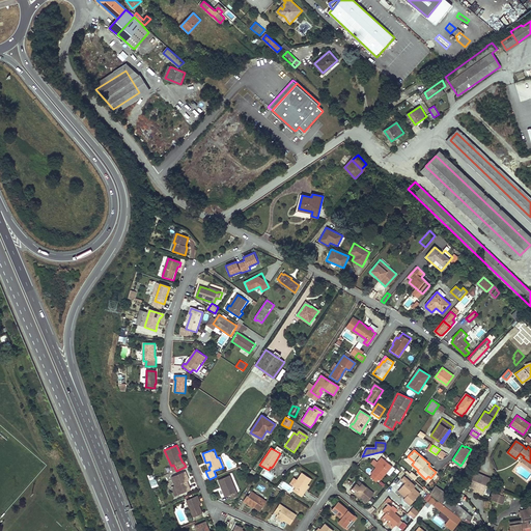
[(371,474),(378,479),(379,480),(391,466),(382,457),(379,460),(380,463),(375,467),(370,473),(371,474)]
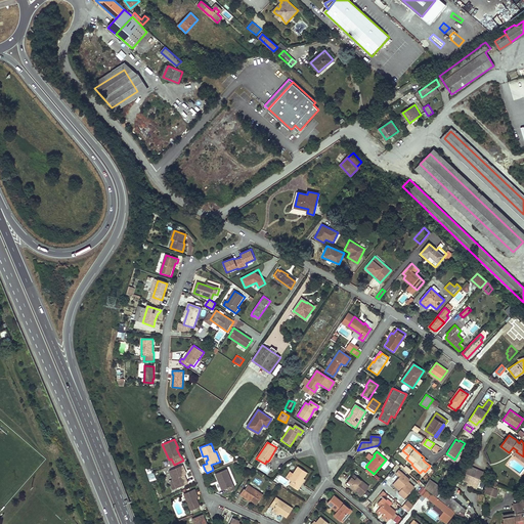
[(523,461),(523,456),(516,451),(514,453),(523,461)]
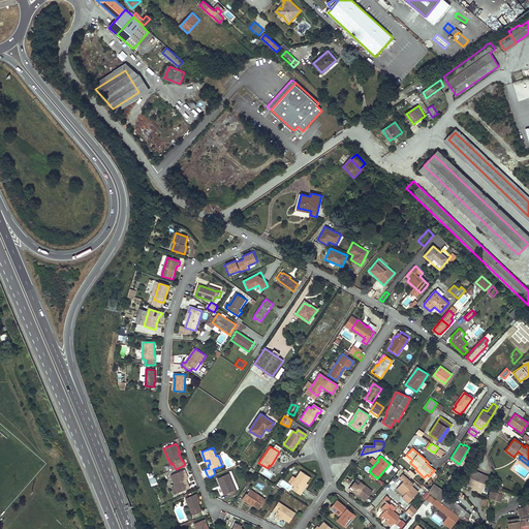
[(463,468),(461,474),(480,481),(483,476),(463,468)]
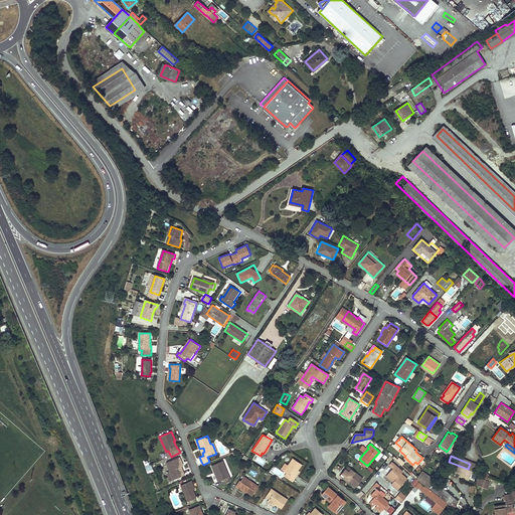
[(185,475),(182,467),(180,463),(182,462),(180,457),(167,463),(170,471),(173,470),(176,479),(185,475)]
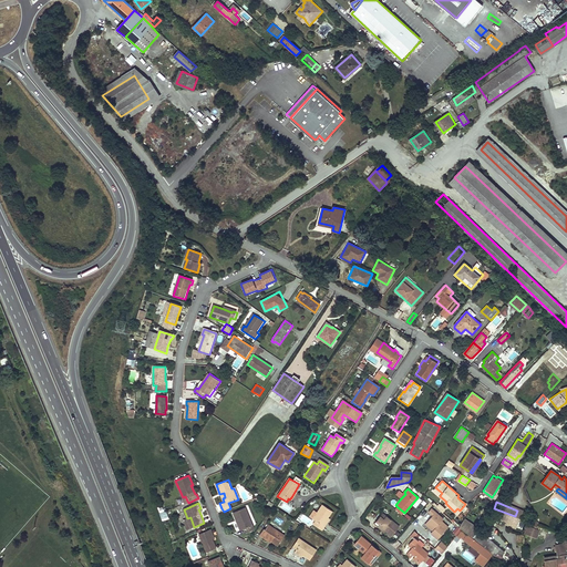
[(322,525),(328,518),(332,512),(322,505),(312,518),(316,521),(312,525),(321,531),(325,526),(322,525)]
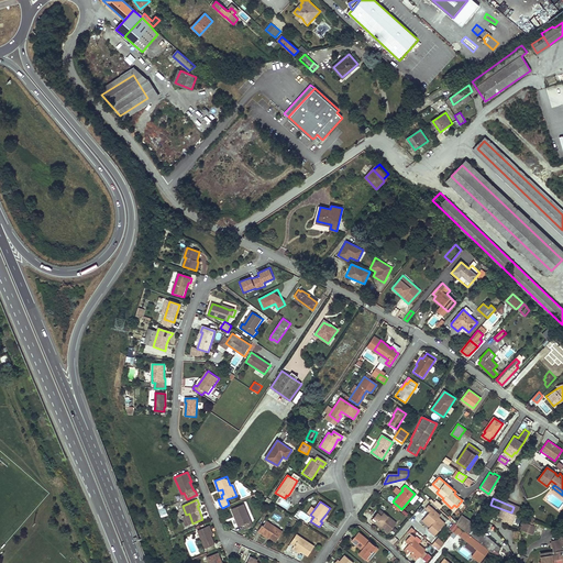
[(156,505),(161,517),(167,516),(163,503),(156,505)]
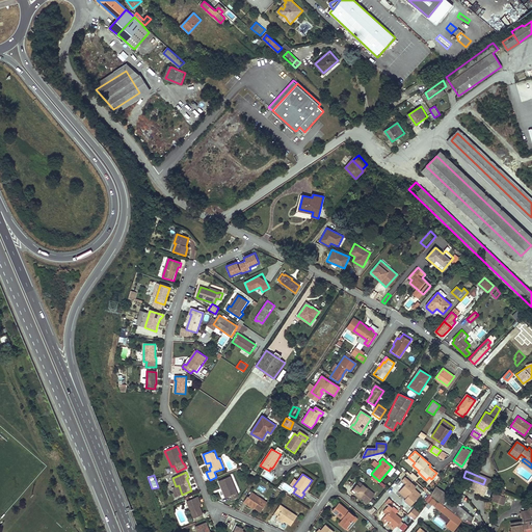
[(231,501),(237,498),(238,496),(231,476),(219,480),(225,498),(230,496),(231,501)]
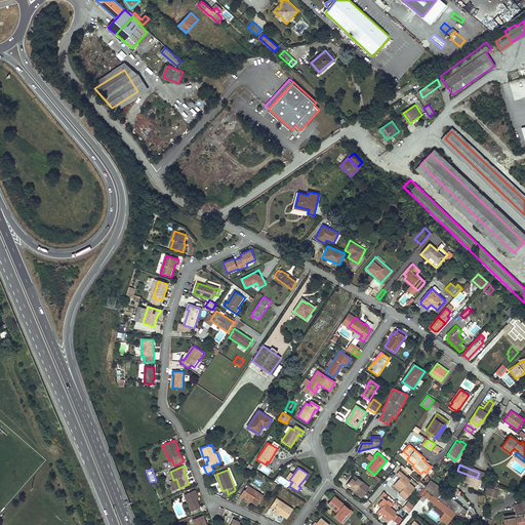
[(402,489),(400,491),(399,492),(405,498),(412,490),(406,485),(410,480),(399,470),(396,473),(400,477),(395,483),(402,489)]
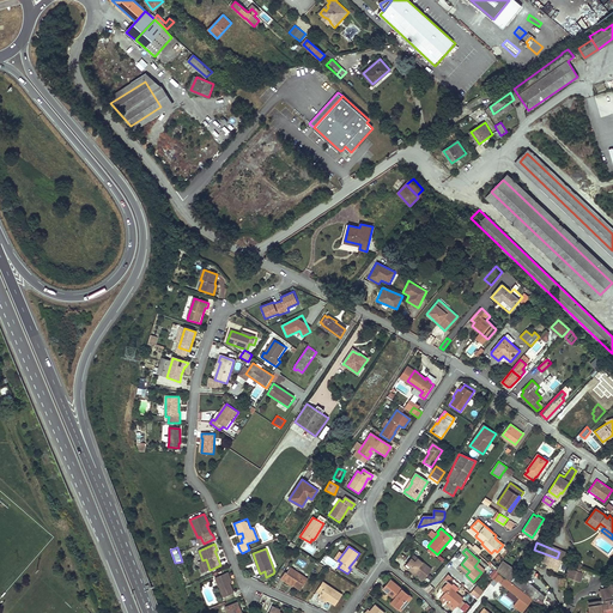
[(557,558),(534,550),(532,554),(538,558),(536,560),(558,569),(562,560),(557,558)]
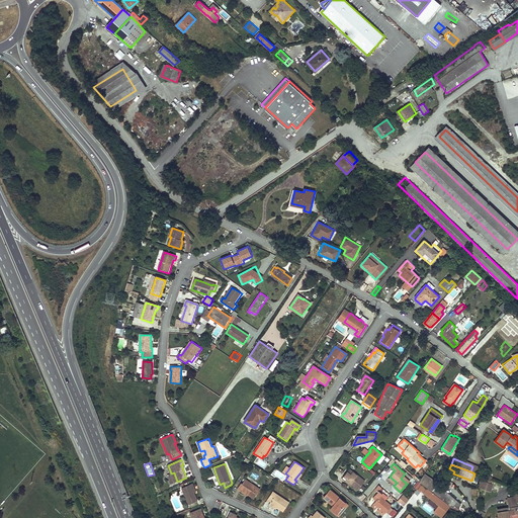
[(364,481),(352,470),(350,473),(347,470),(342,478),(345,481),(346,479),(352,484),(355,486),(358,489),(364,481)]
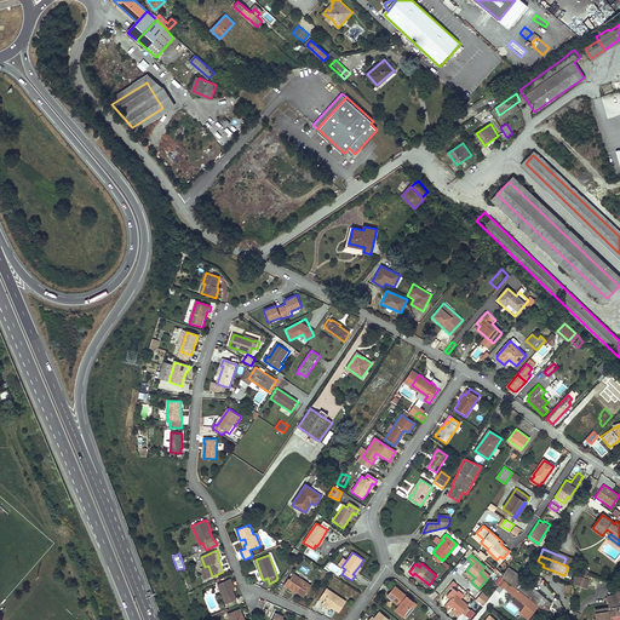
[(507,567),(501,577),(516,586),(522,578),(507,567)]
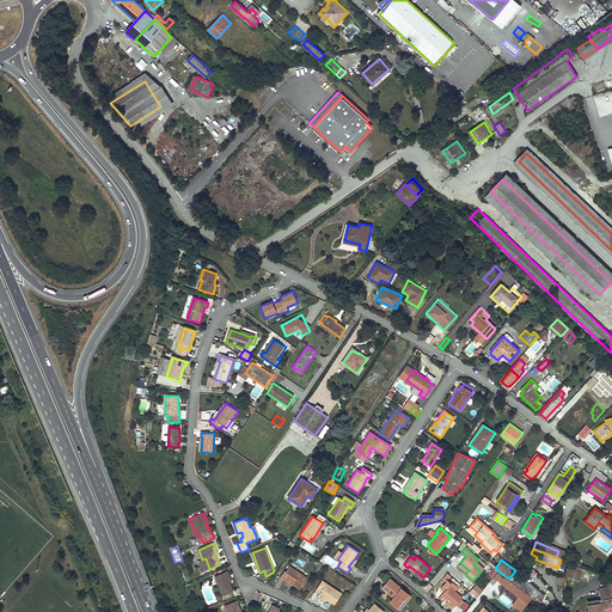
[(536,565),(527,561),(522,567),(531,573),(536,565)]
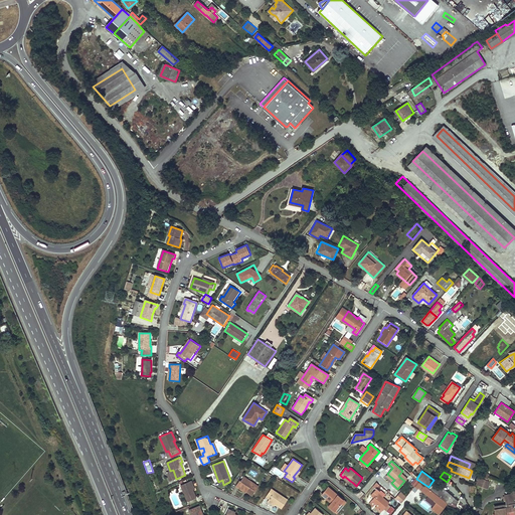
[(236,486),(241,490),(241,489),(246,492),(252,496),(261,484),(245,474),(241,481),(240,480),(236,486)]
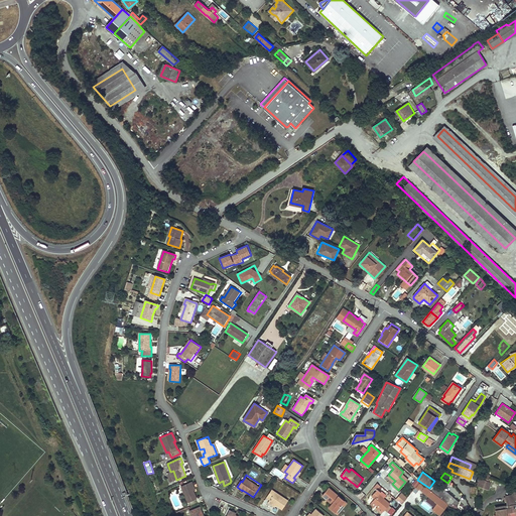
[(484,480),(480,478),(477,486),(487,490),(490,483),(488,482),(484,480)]
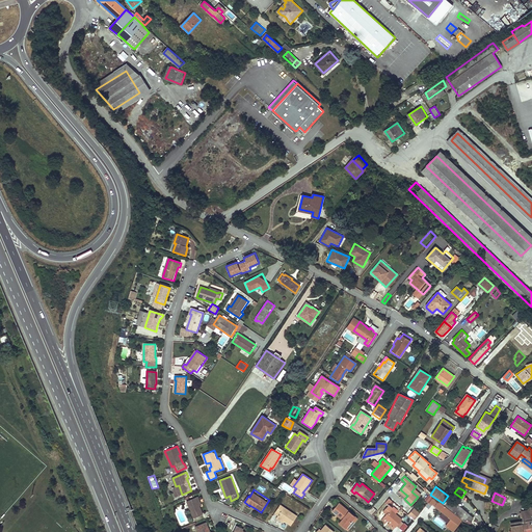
[(187,500),(194,516),(203,513),(200,506),(197,501),(200,500),(198,496),(187,500)]
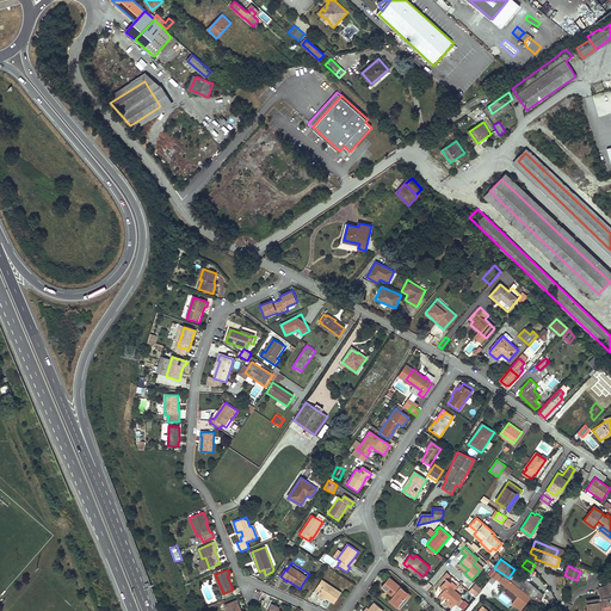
[(498,571),(493,576),(497,580),(498,578),(499,580),(508,587),(518,594),(522,598),(525,593),(498,571)]
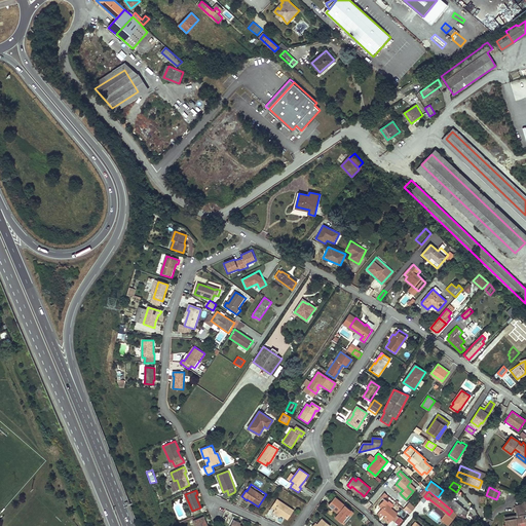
[(445,493),(440,499),(450,508),(455,501),(445,493)]
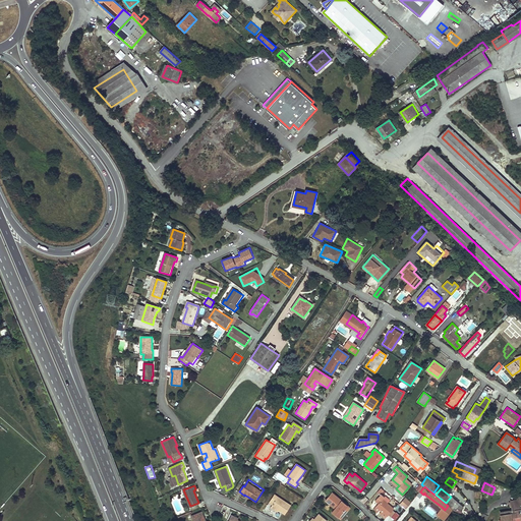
[(332,511),(338,516),(347,505),(332,493),(326,500),(335,508),(332,511)]
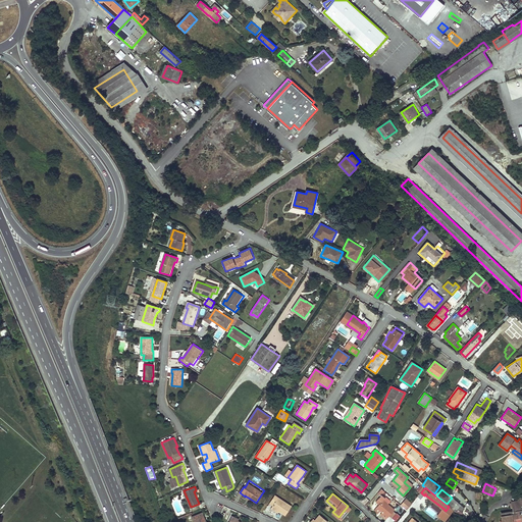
[(382,510),(381,511),(387,517),(395,509),(383,500),(385,497),(381,493),(375,502),(378,504),(376,507),(379,510),(380,509),(382,510)]
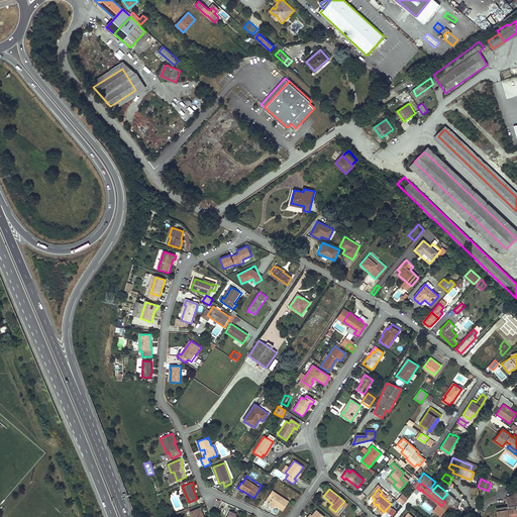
[(270,501),(277,506),(283,510),(289,501),(273,490),(268,498),(271,500),(270,501)]
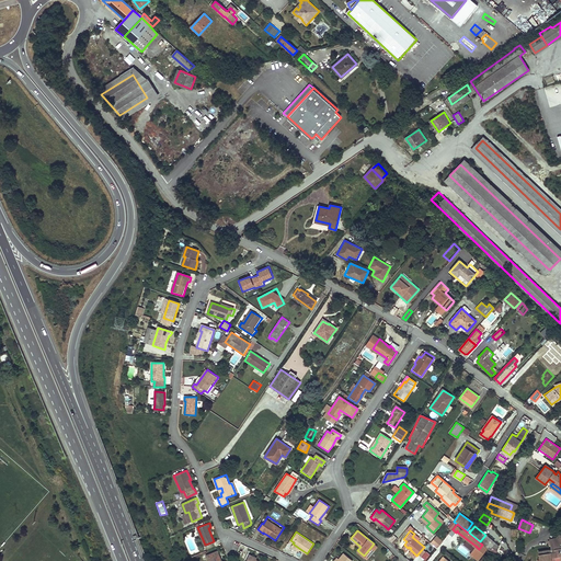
[(483,544),(489,537),(487,534),(485,535),(480,541),(483,544)]
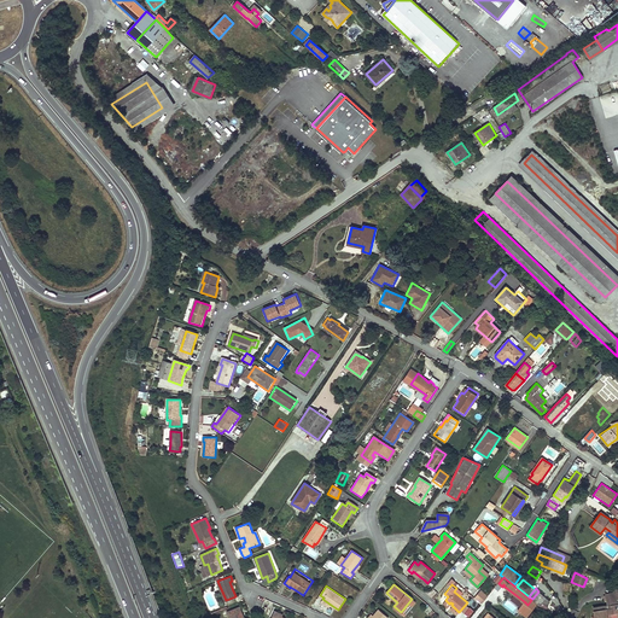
[(474,598),(482,604),(488,595),(481,589),(474,598)]
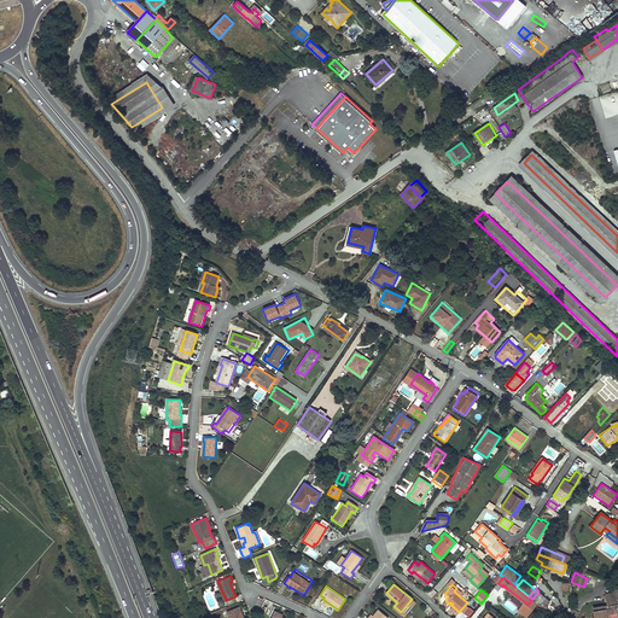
[(605,610),(605,606),(594,608),(594,617),(617,617),(617,596),(617,593),(617,590),(613,590),(613,593),(606,594),(607,601),(607,606),(608,608),(605,610)]
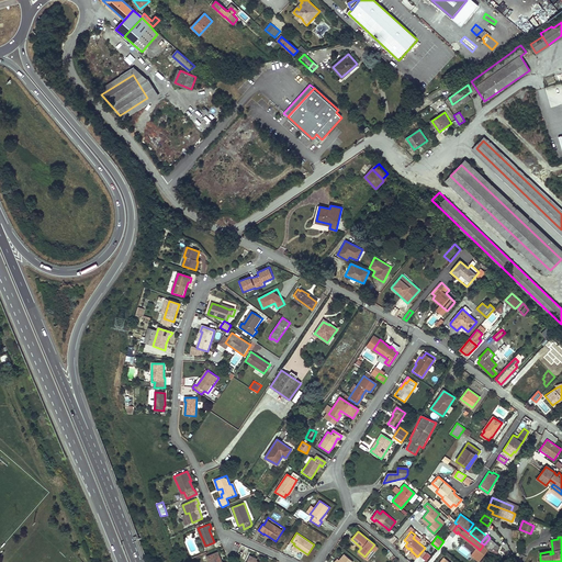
[(494,553),(497,557),(502,552),(498,550),(502,547),(490,538),(484,544),(492,551),(494,553)]
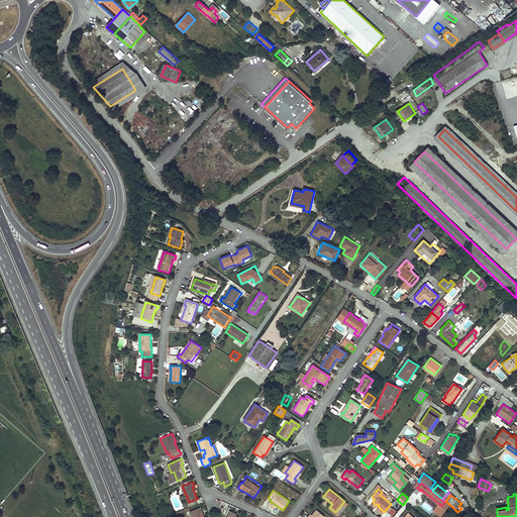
[(438,503),(430,497),(427,501),(435,507),(438,503)]
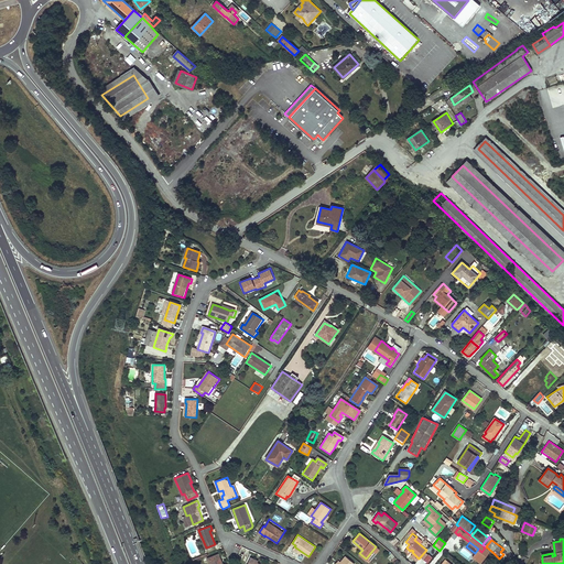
[(376,546),(366,559),(368,560),(378,549),(376,546)]
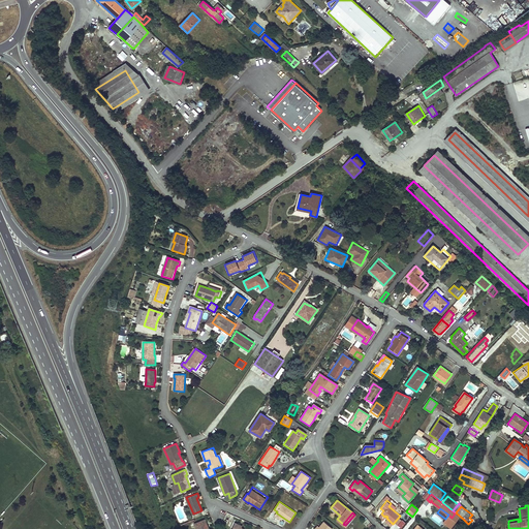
[(212,528),(210,528),(209,528),(206,520),(195,524),(196,528),(212,528)]
